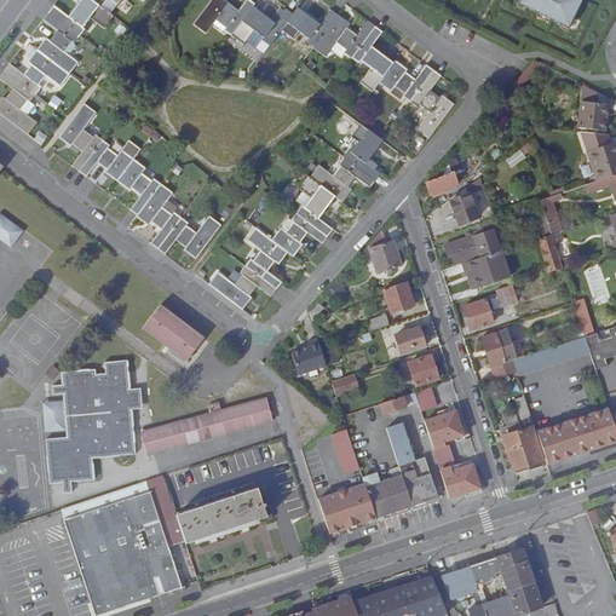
[(0,80),(5,84),(0,90),(0,113),(21,130),(30,117),(21,110),(13,104),(21,96),(24,98),(30,91),(35,84),(32,81),(40,72),(52,81),(61,69),(70,57),(57,47),(67,38),(69,39),(75,33),(80,26),(76,23),(84,13),(97,23),(104,12),(96,5),(99,0),(70,0),(63,10),(47,1),(42,6),(38,13),(51,24),(44,35),(39,33),(30,45),(21,56),(24,59),(17,69),(1,58),(0,59),(0,80)]
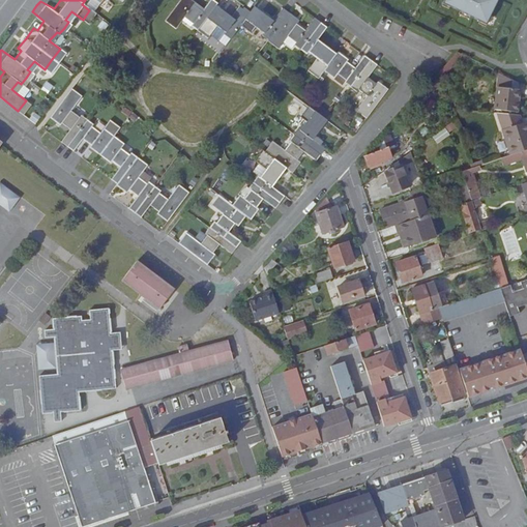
[(356,110),(367,118),(388,88),(379,81),(377,83),(368,76),(376,63),(371,59),(363,54),(354,65),(347,59),(348,57),(340,50),(338,52),(318,37),(328,26),(321,21),(315,16),(305,27),(295,21),(297,18),(290,11),(282,5),(271,17),(256,5),(251,11),(244,6),(235,18),(216,4),(218,1),(217,0),(209,0),(203,8),(194,0),(180,0),(167,18),(176,26),(185,16),(194,23),(193,24),(198,29),(208,36),(217,24),(226,29),(225,31),(231,36),(240,26),(247,32),(253,26),(261,32),(259,35),(266,40),(275,48),(281,40),(285,34),(294,41),(293,42),(299,48),(304,52),(305,50),(317,59),(308,71),(317,79),(324,69),(334,77),(338,72),(345,78),(343,80),(350,86),(356,90),(358,88),(368,95),(356,110)]
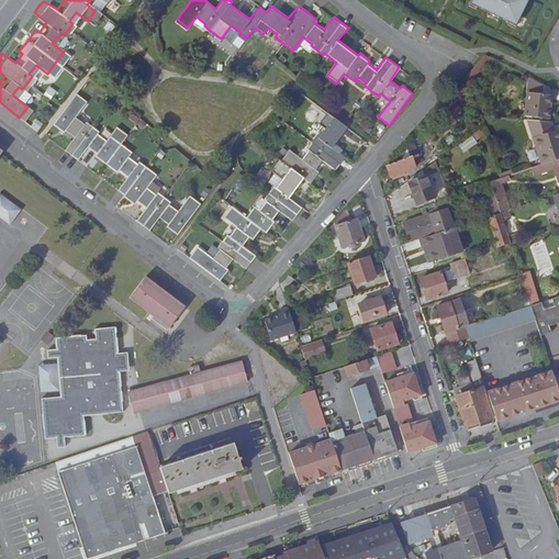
[(467,0),(467,1),(511,23),(522,0),(467,0)]
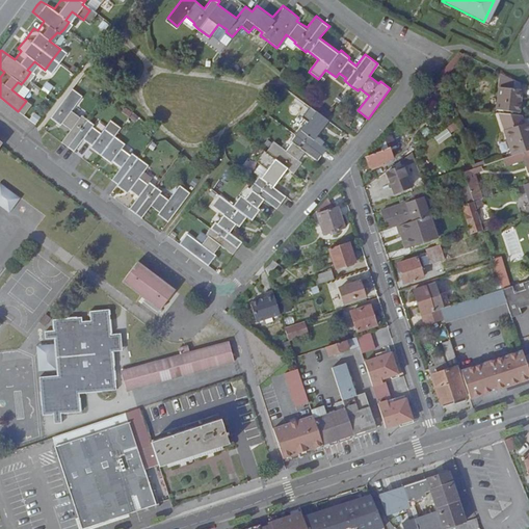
[(295,42),(286,34),(282,41),(291,48),(294,43),(295,42)]
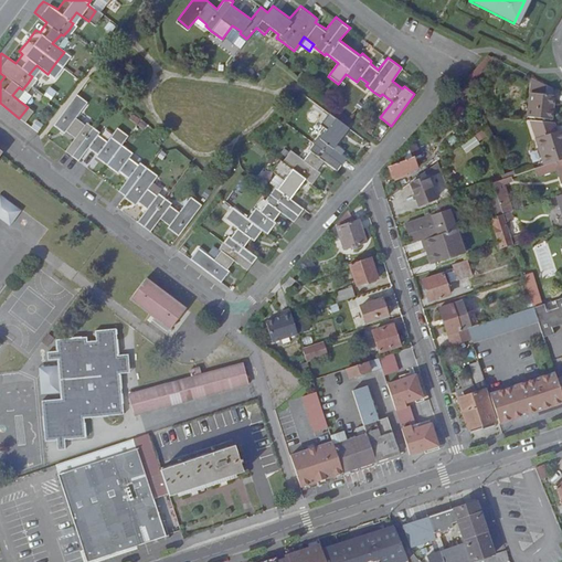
[(468,76),(472,83),(495,57),(488,54),(468,76)]
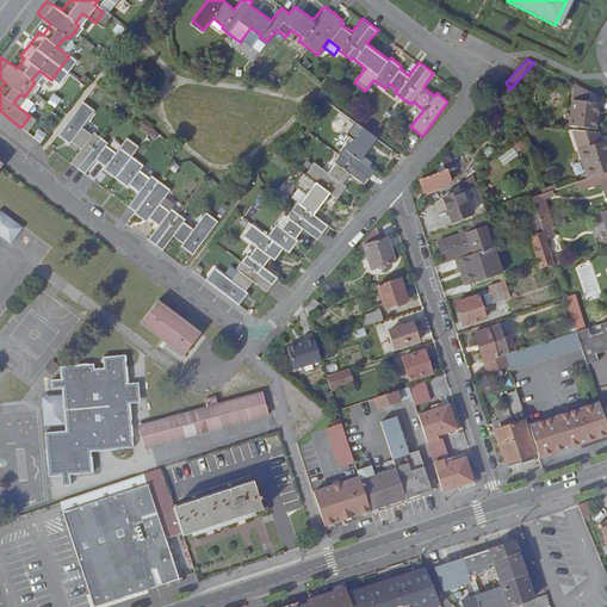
[(592,94),(592,92),(575,82),(573,98),(575,99),(573,116),(580,117),(577,127),(595,129),(600,100),(590,99),(592,94)]
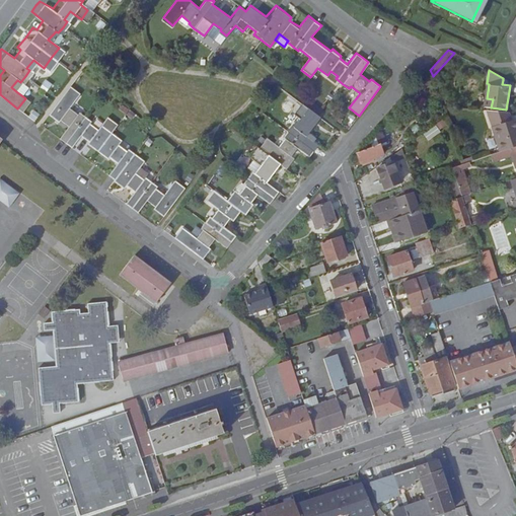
[(44,89),(49,81),(42,76),(35,84),(44,89)]
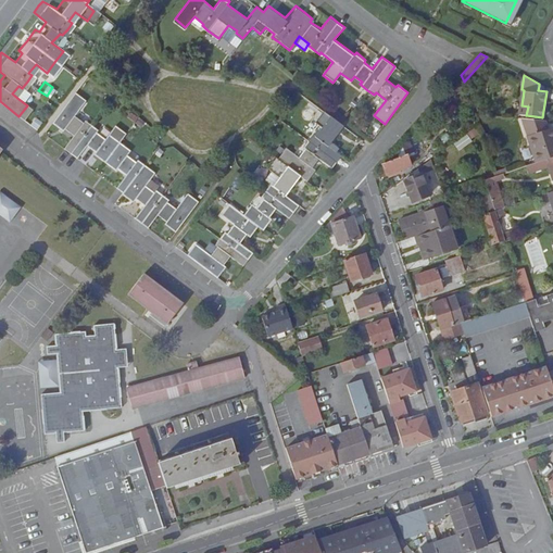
[(19,99),(25,90),(22,88),(19,86),(12,93),(19,99)]
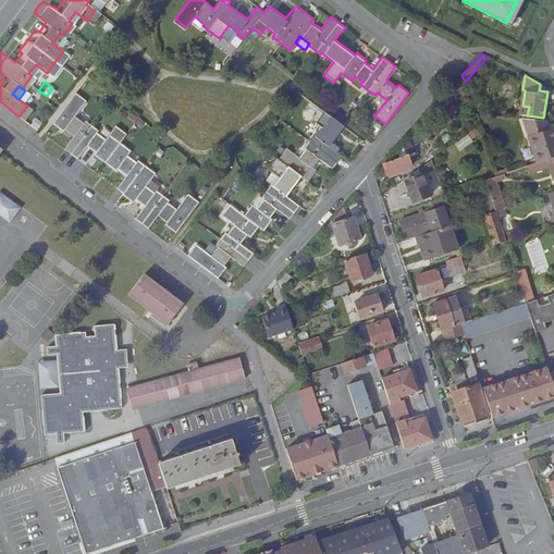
[(72,114),(83,100),(73,93),(49,122),(60,131),(62,130),(69,135),(60,147),(74,158),(84,146),(90,150),(89,154),(113,172),(113,170),(122,175),(111,188),(130,201),(131,200),(140,208),(133,218),(145,228),(155,216),(163,222),(161,224),(171,232),(194,202),(184,195),(173,208),(164,202),(167,200),(154,189),(151,192),(143,185),(152,172),(135,158),(133,160),(126,155),(128,150),(117,142),(123,132),(112,124),(106,133),(101,137),(94,132),(96,128),(83,119),(81,121),(72,114)]
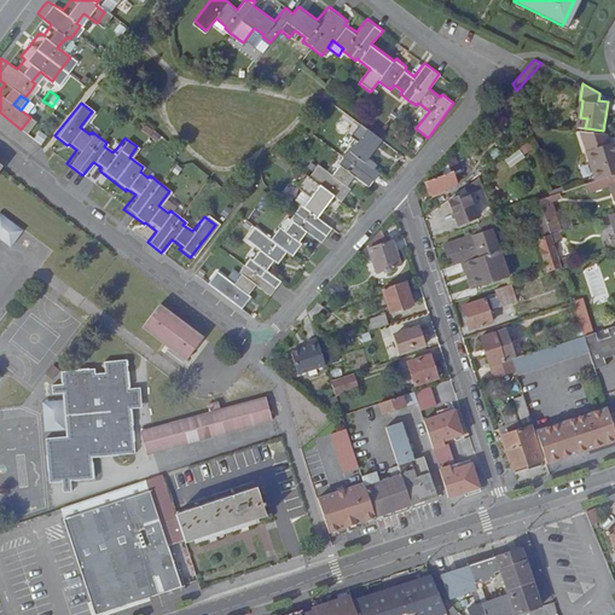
[(218,272),(209,282),(242,307),(249,297),(247,295),(255,285),(267,295),(274,286),(282,278),(268,268),(274,261),(278,262),(286,251),(290,254),(301,243),(296,241),(303,232),(317,242),(324,236),(329,230),(314,218),(330,197),(337,203),(347,191),(344,187),(354,175),(367,187),(373,181),(379,172),(365,160),(382,139),(360,121),(350,132),(361,140),(352,152),(350,150),(346,157),(340,166),(342,167),(334,179),(319,168),(309,180),(300,192),(312,202),(306,210),(301,208),(296,214),(289,221),(294,225),(288,233),(282,230),(272,241),(256,228),(248,239),(262,250),(256,260),(254,259),(248,265),(242,273),(244,276),(236,286),(218,272)]
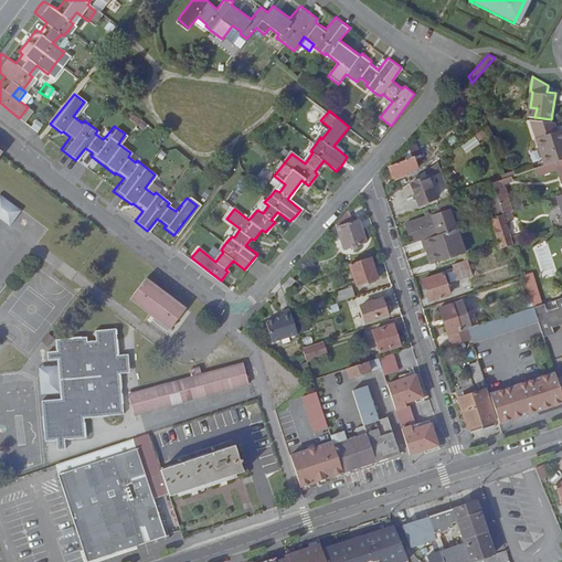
[(32,116),(28,125),(35,129),(41,120),(32,116)]
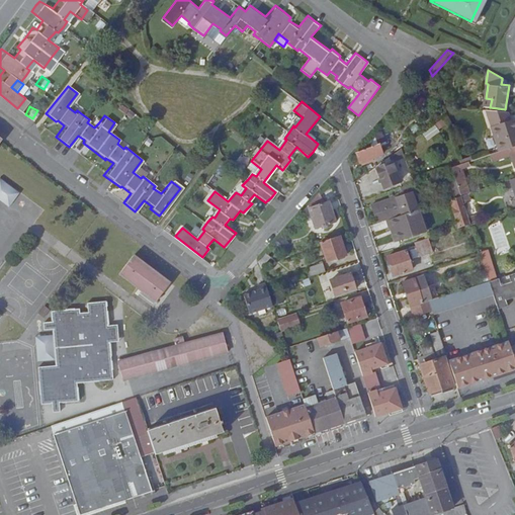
[(514,147),(514,118),(512,119),(509,112),(487,110),(496,137),(494,137),(500,152),(514,147)]
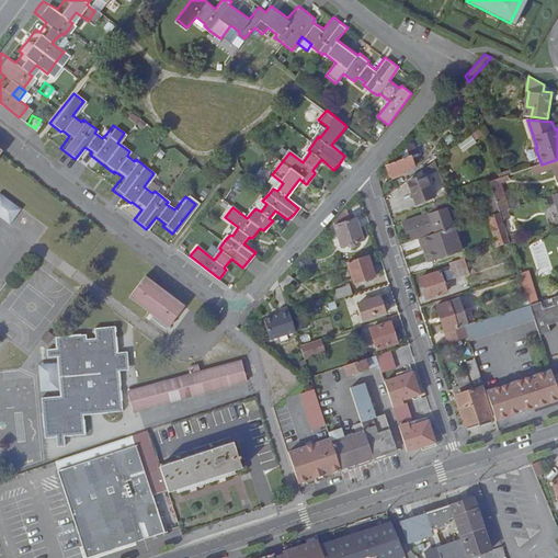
[(459,149),(474,139),(469,133),(455,141),(459,149)]
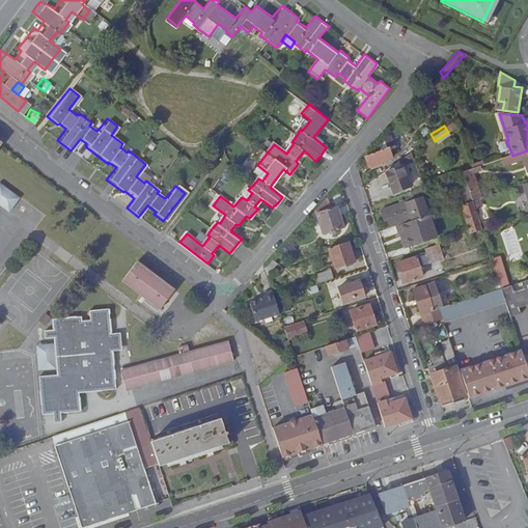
[(394,133),(380,142),(382,150),(397,145),(394,133)]
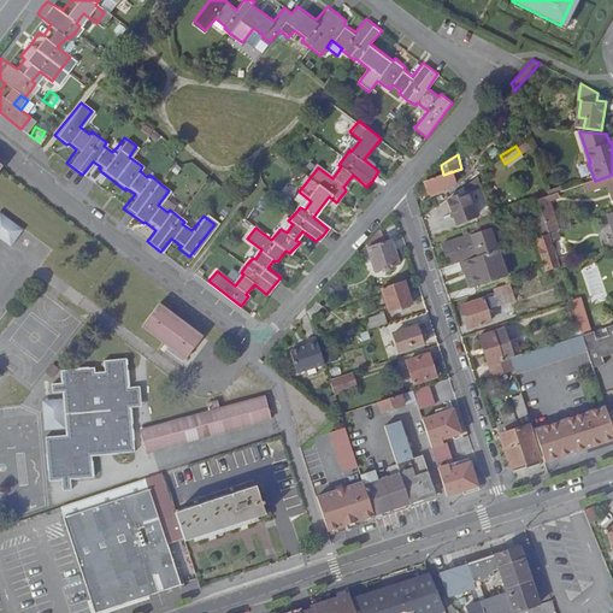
[(463,171),(461,169),(443,175),(426,180),(430,193),(431,195),(446,192),(443,188),(461,183),(459,174),(463,171)]
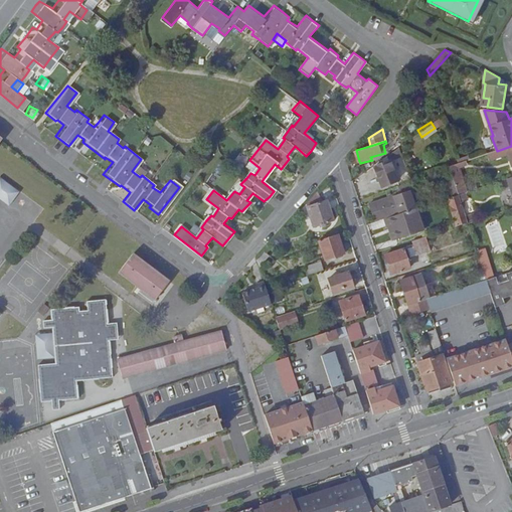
[(511,161),(511,146),(497,151),(487,155),(490,162),(508,156),(510,163),(511,161)]
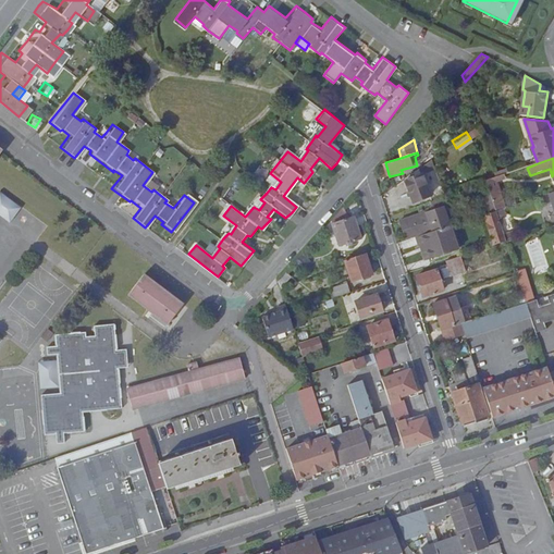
[(431,161),(419,169),(423,175),(435,168),(431,161)]
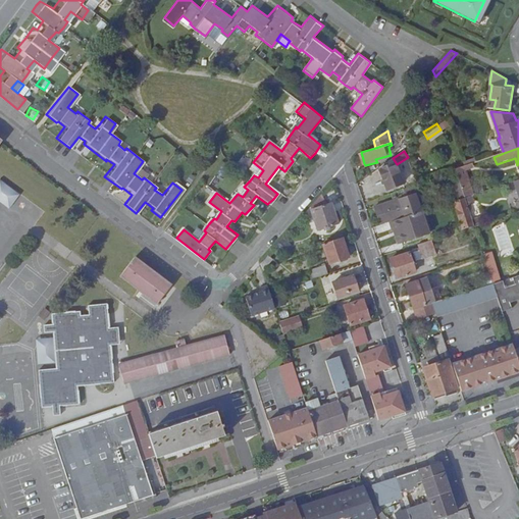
[(403,184),(397,164),(380,169),(387,189),(403,184)]
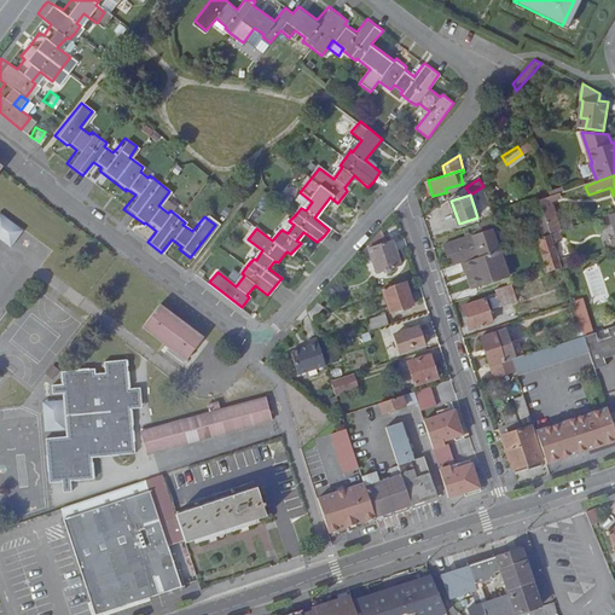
[(561,230),(550,198),(541,202),(551,232),(558,230),(561,230)]
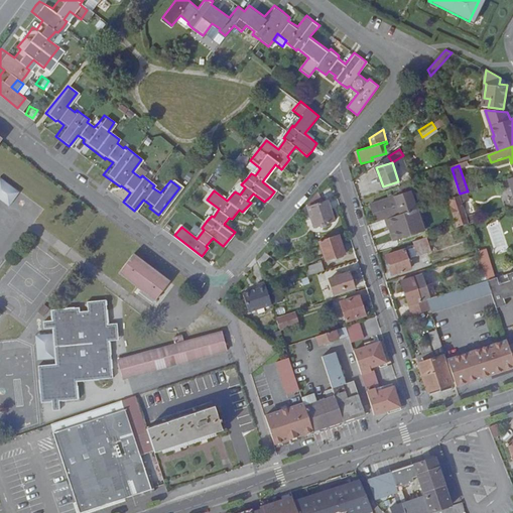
[(0,199),(7,204),(17,188),(0,175),(0,199)]
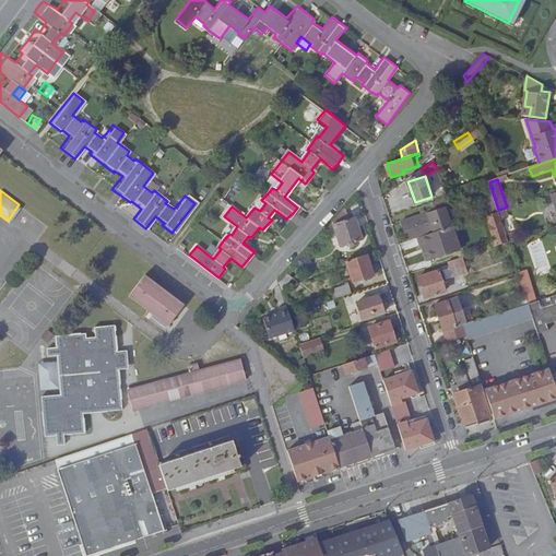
[(355,216),(351,217),(347,205),(334,220),(335,224),(334,224),(342,246),(363,239),(355,216)]
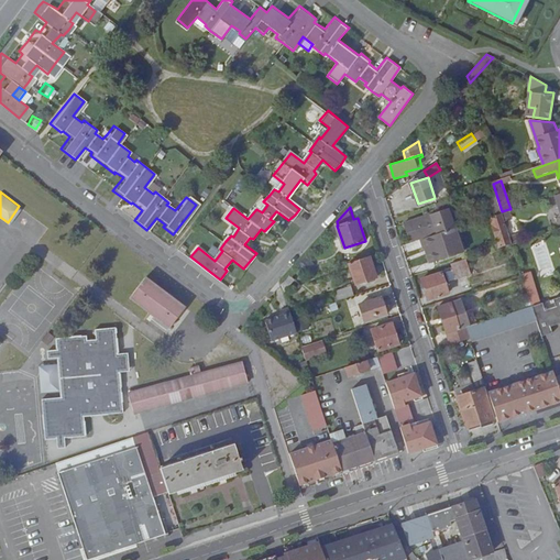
[(449,207),(421,216),(428,234),(434,232),(435,233),(456,227),(449,207)]
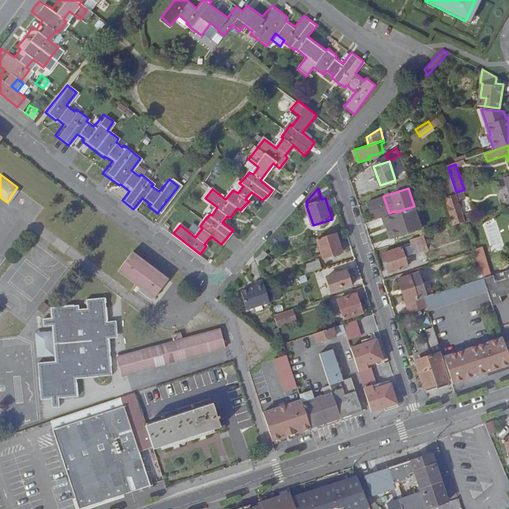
[(458,200),(465,197),(462,190),(456,192),(458,200)]
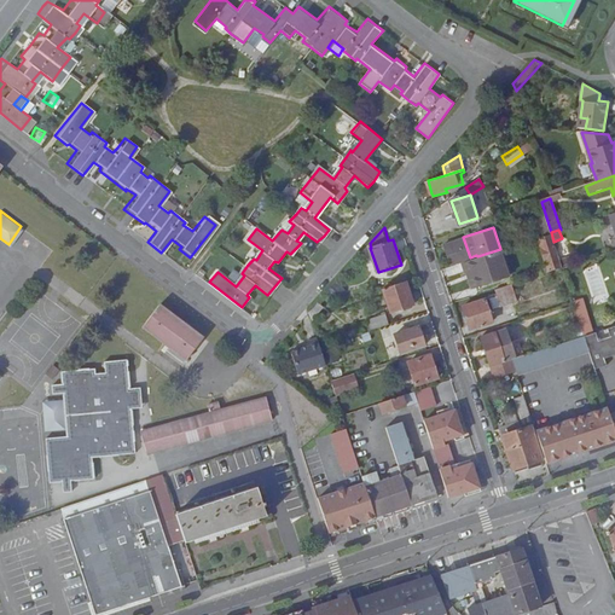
[(553,242),(551,232),(539,236),(549,268),(561,265),(553,242)]
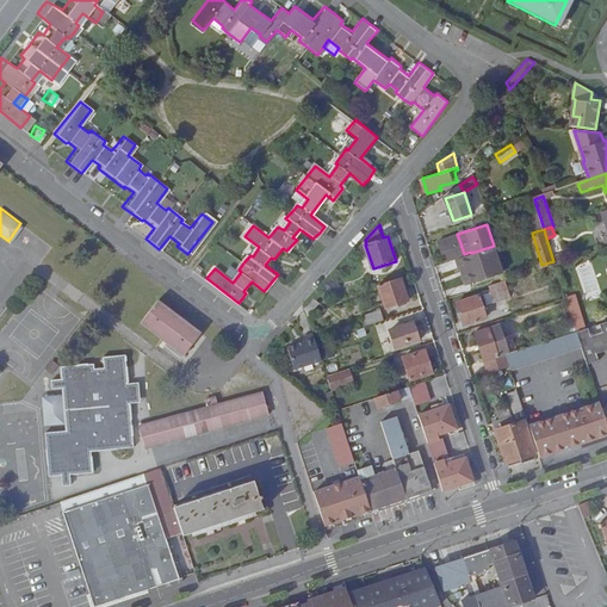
[(464,254),(457,234),(438,241),(444,260),(464,254)]
